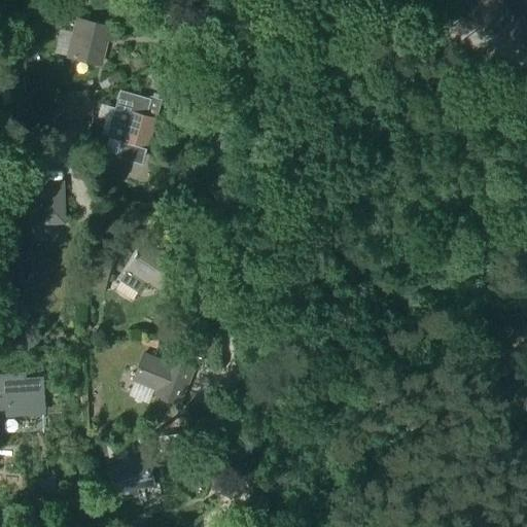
[(116,28),(75,18),(66,59),(101,67),(107,43),(112,44),(116,28)]
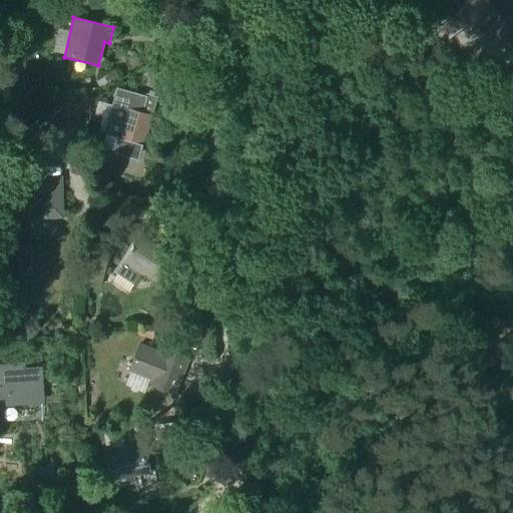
[(107,85),(119,80),(114,70),(103,75),(107,85)]
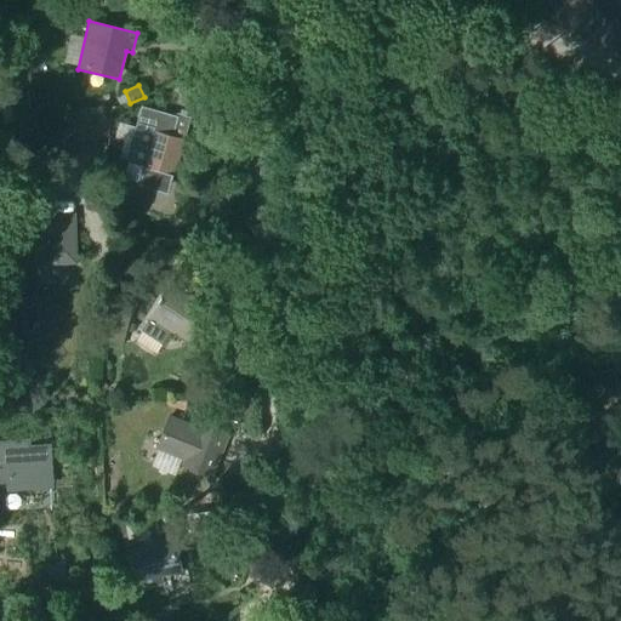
[(140,103),(124,163),(143,167),(148,169),(143,183),(167,191),(172,175),(175,176),(184,142),(182,142),(189,113),(176,110),(176,112),(140,103)]
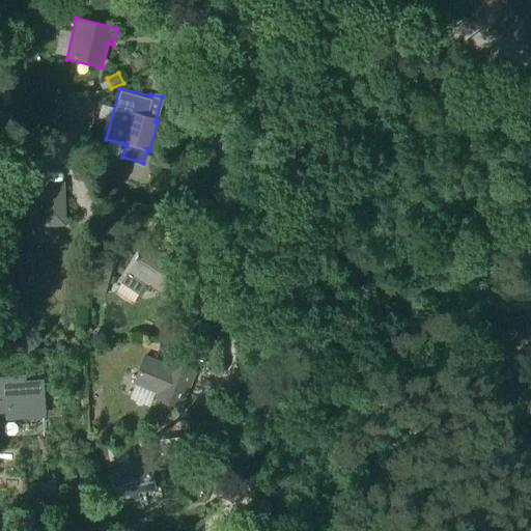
[(80,100),(77,90),(55,96),(58,106),(80,100)]
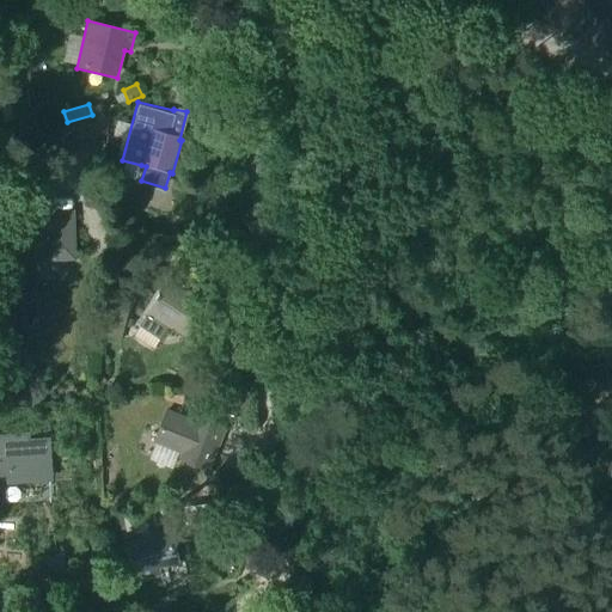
[(49,215),(34,215),(36,261),(74,258),(73,214),(57,214),(57,215),(49,216),(49,215)]
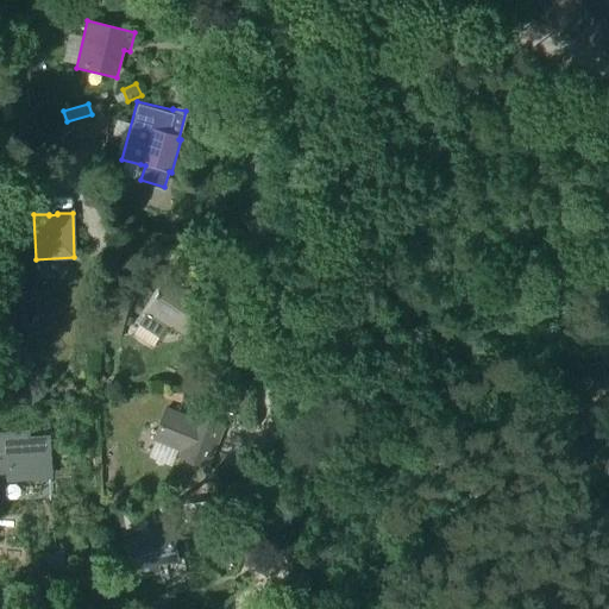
[(224,289),(234,295),(243,280),(232,274),(224,289)]
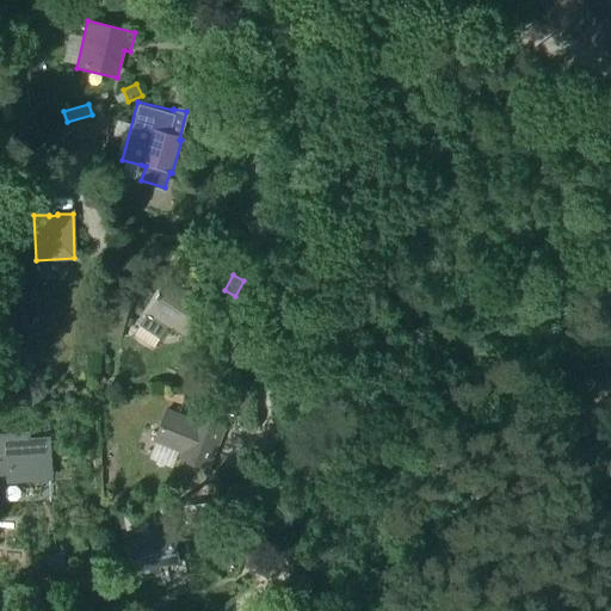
[(190,339),(209,309),(170,283),(161,295),(159,294),(156,298),(158,300),(141,326),(161,339),(171,326),(190,339)]
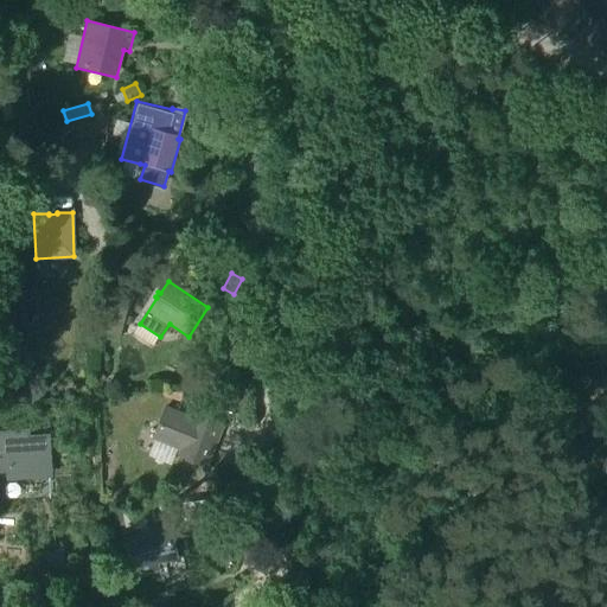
[(31,389),(16,382),(10,395),(25,402),(31,389)]
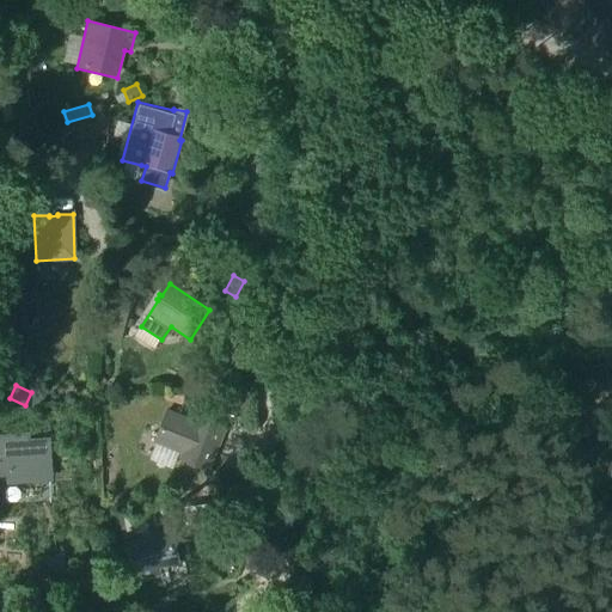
[(193,418),(166,409),(153,442),(179,453),(177,459),(210,471),(227,427),(195,414),(193,418)]
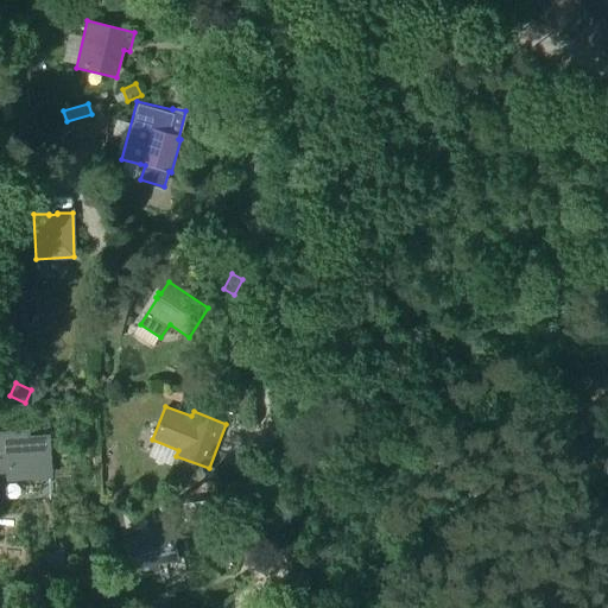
[(12,475),(48,473),(45,437),(27,438),(27,431),(0,432),(0,468),(12,468),(12,475)]
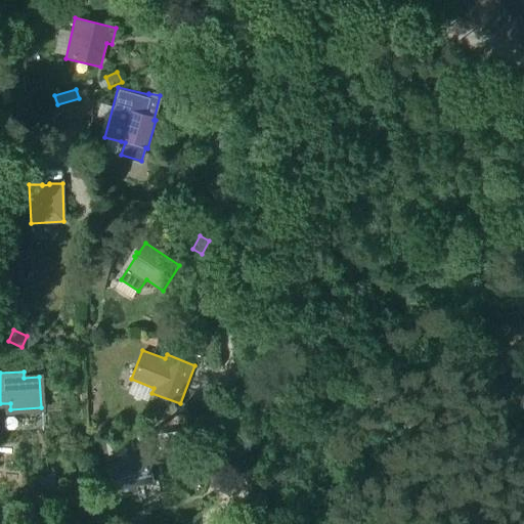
[(217,429),(217,417),(206,417),(206,413),(186,413),(186,429),(217,429)]
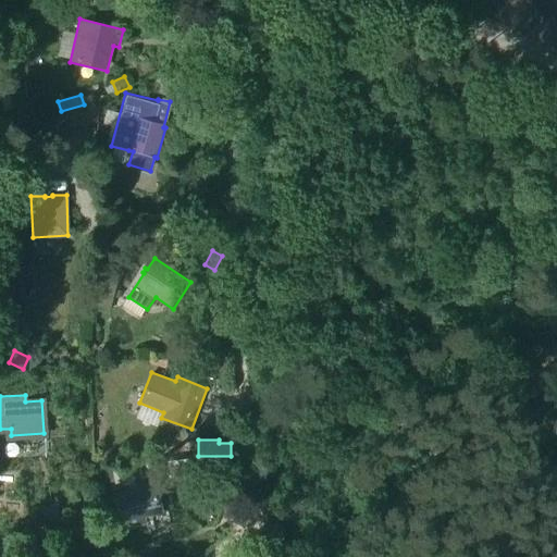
[(131,462),(108,468),(111,480),(134,474),(131,462)]
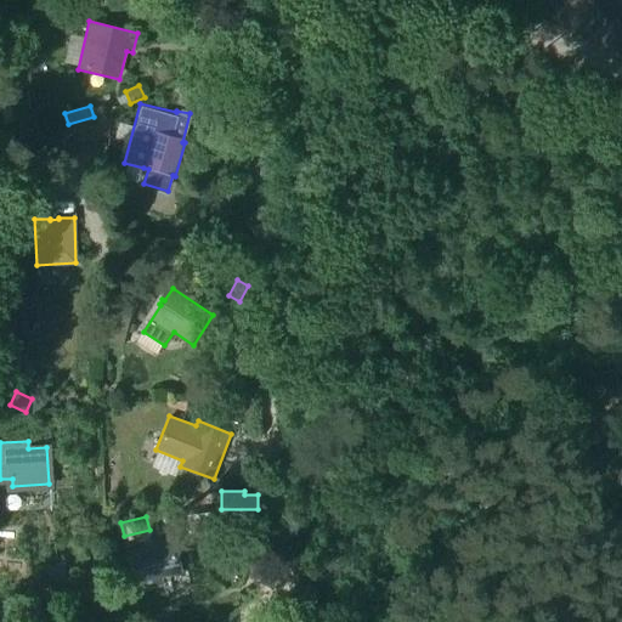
[(246,527),(236,529),(237,543),(247,542),(246,527)]
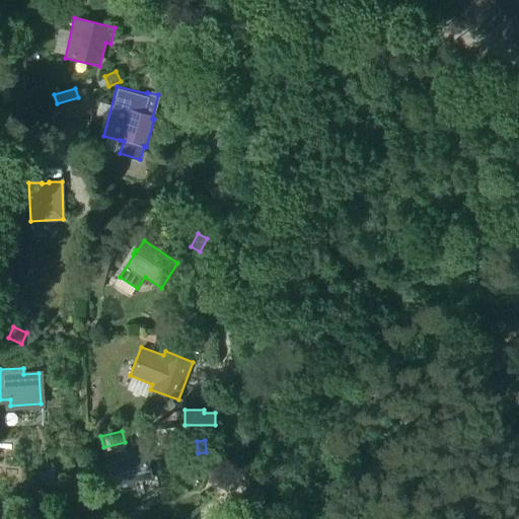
[(112,486),(150,477),(144,450),(106,459),(112,486)]
